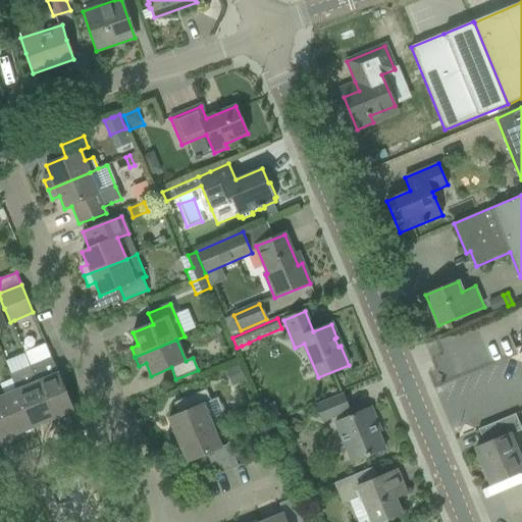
[(7,371),(48,359),(44,345),(3,357),(7,371)]
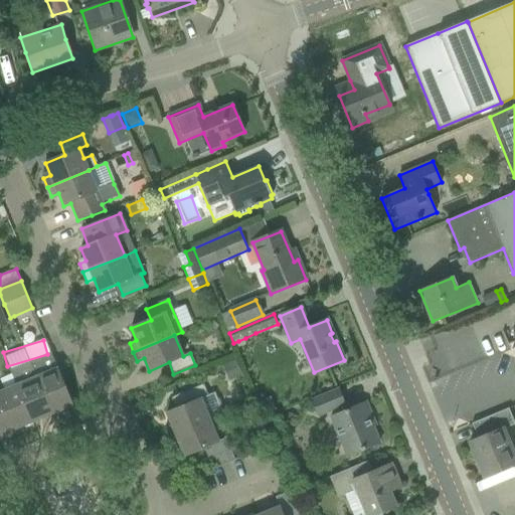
[(51,353),(30,362),(52,413),(72,405),(58,370),(51,353)]
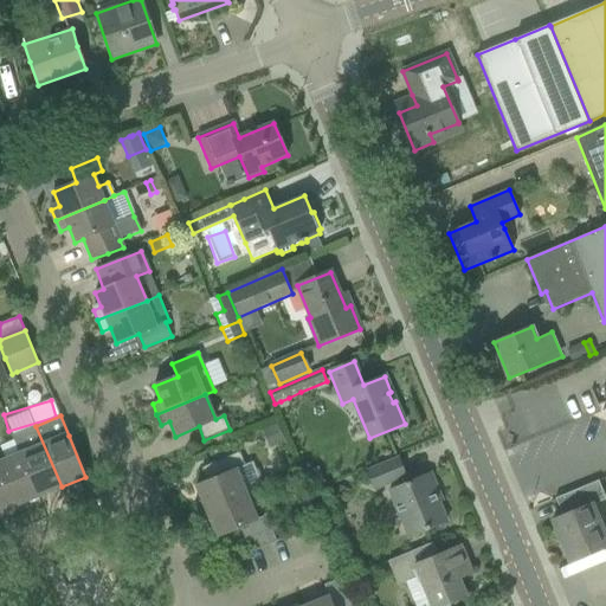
[(266,427),(274,446),(284,442),(277,424),(266,427)]
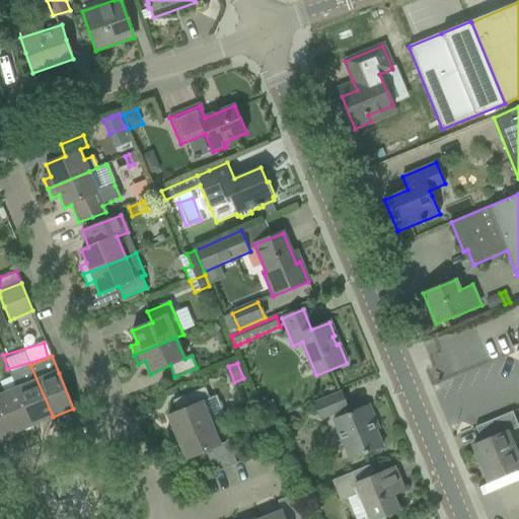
[(30,365),(9,374),(15,389),(17,388),(32,426),(53,417),(30,365)]
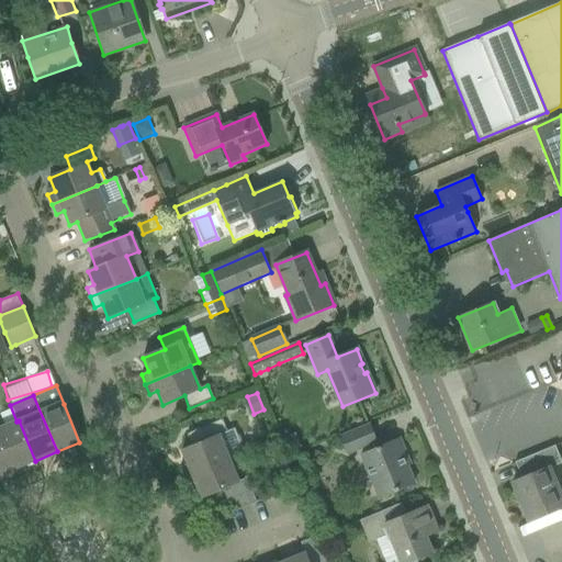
[(0,418),(0,438),(13,470),(35,461),(19,420),(17,422),(6,426),(2,418),(0,418)]
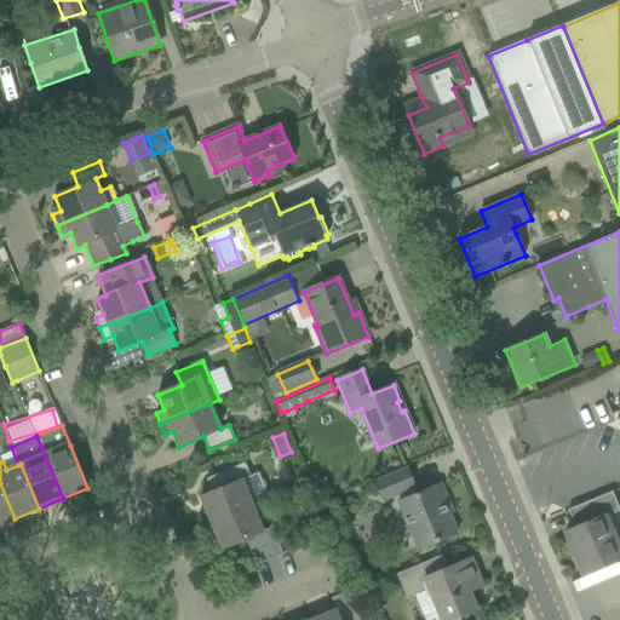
[(207,512),(199,516),(204,527),(252,506),(268,499),(265,493),(268,489),(264,481),(260,481),(257,474),(251,476),(245,463),(241,465),(206,478),(212,493),(200,497),(207,512)]
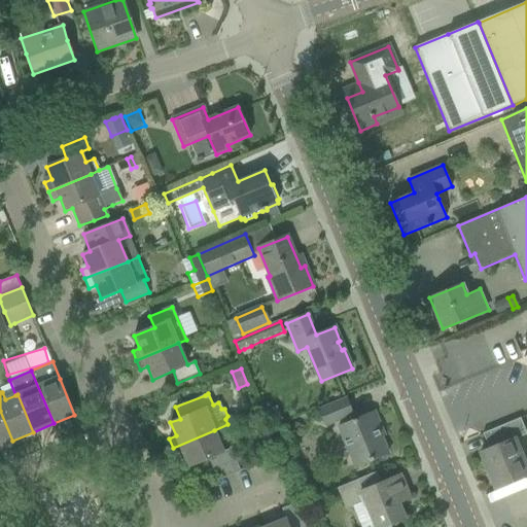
[(319,411),(325,425),(353,414),(346,398),(319,411)]
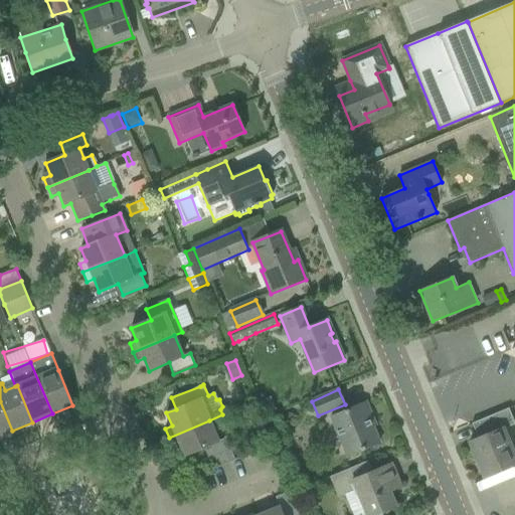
[(0,435),(12,431),(0,401),(0,435)]
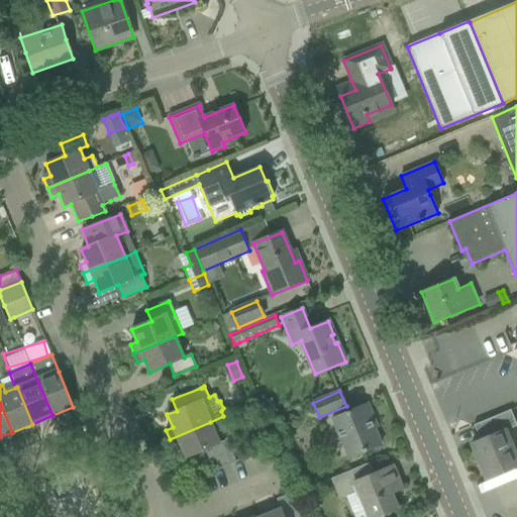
[(332,418),(348,458),(381,445),(371,421),(374,420),(368,404),(332,418)]
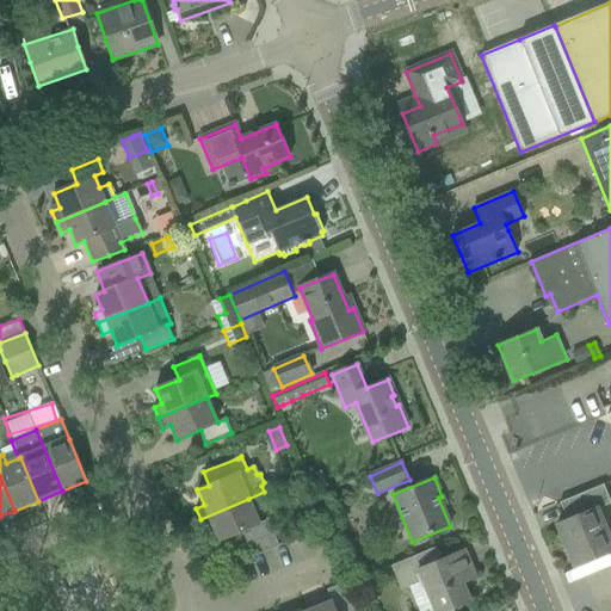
[(567,520),(557,525),(566,547),(563,548),(569,562),(572,561),(574,567),(610,550),(610,542),(605,529),(597,510),(610,504),(603,485),(575,497),(565,501),(566,503),(572,518),(567,520)]
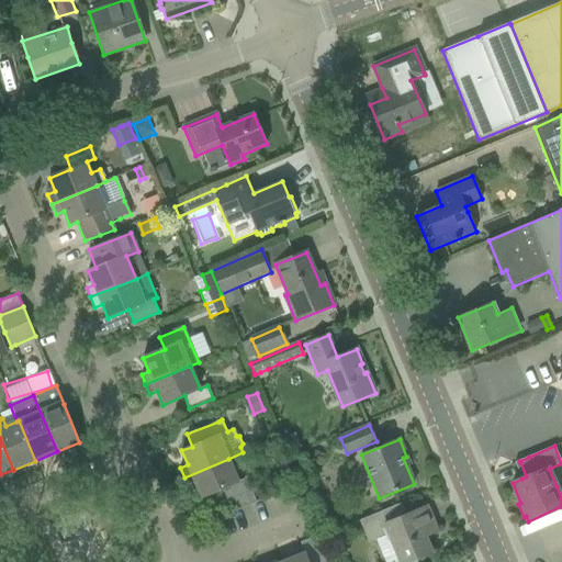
[(223,489),(232,513),(257,503),(246,478),(238,481),(228,459),(184,478),(189,487),(195,484),(201,497),(223,489)]
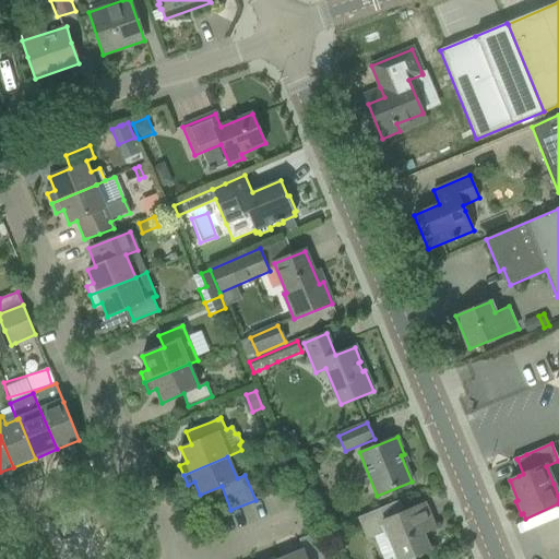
[(375,537),(383,558),(407,558),(430,550),(423,533),(436,527),(426,504),(404,513),(400,501),(359,518),(368,537),(369,539),(375,537)]
